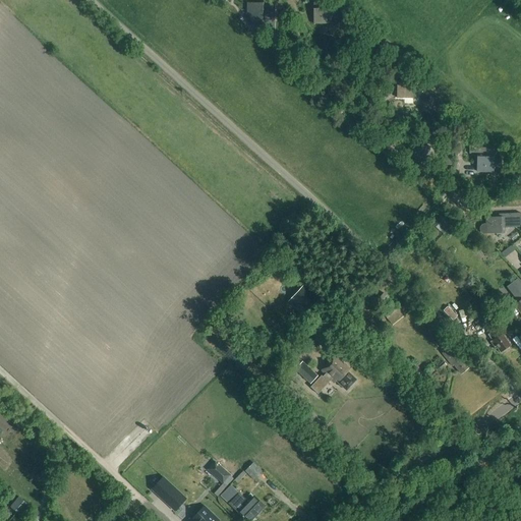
[(325,6),(325,0),(312,0),(313,24),(330,23),(330,6),(325,6)]
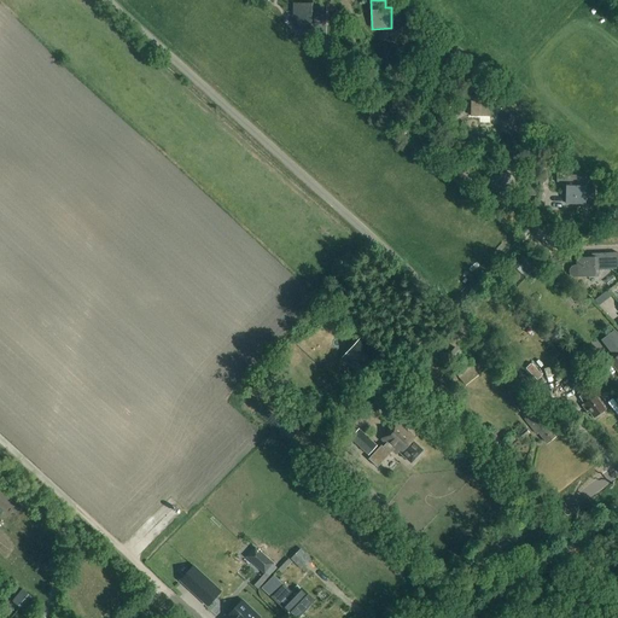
[(321,5),(293,5),(293,24),(296,24),(296,34),(324,34),(324,11),(321,11),(321,5)]
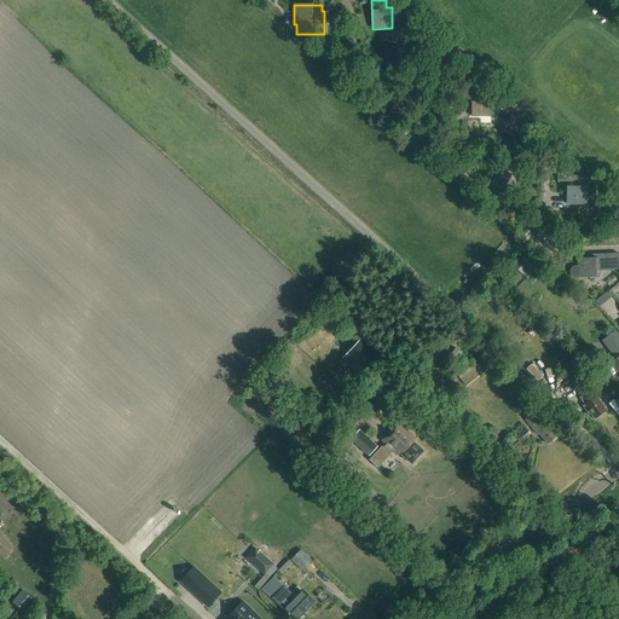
[(335,50),(325,58),(333,67),(342,59),(335,50)]
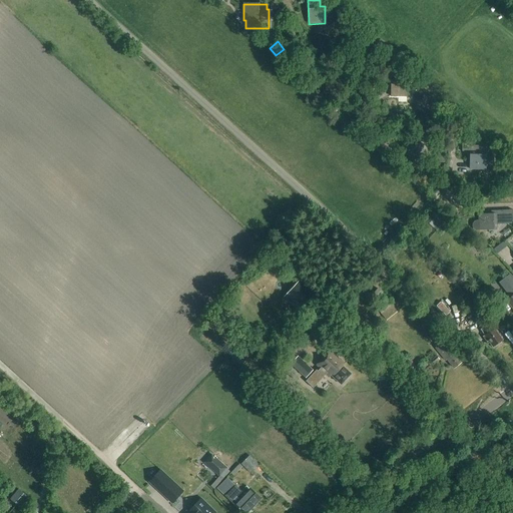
[(362,54),(369,61),(381,49),(374,41),(362,54)]
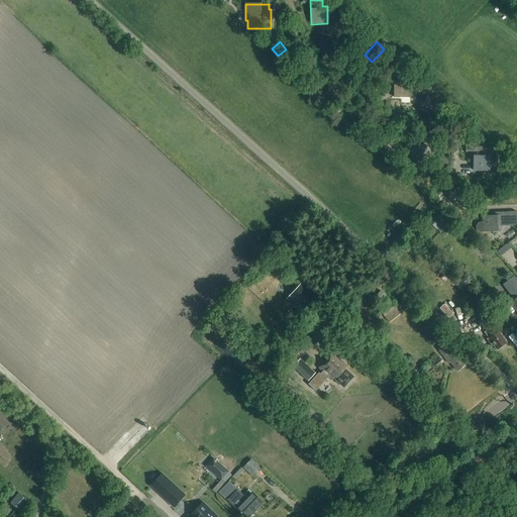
[(410,97),(410,81),(403,80),(403,74),(391,74),(391,83),(394,83),(394,97),(410,97)]
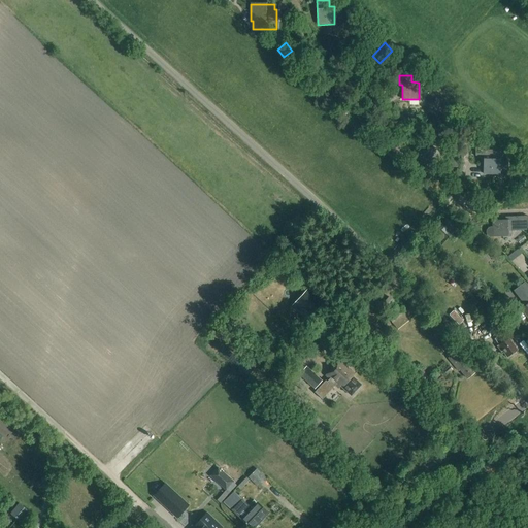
[(414,164),(432,165),(432,156),(433,156),(434,149),(414,147),(414,164)]
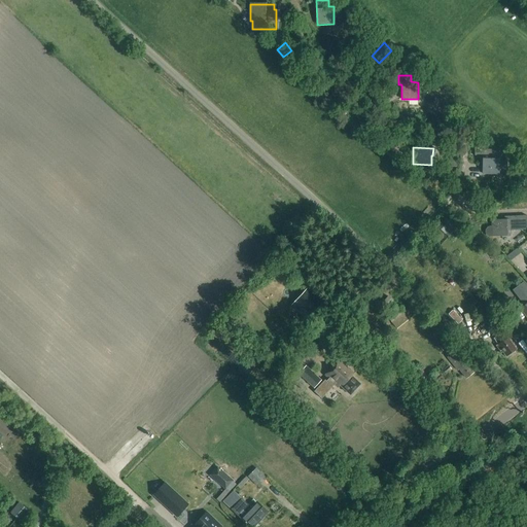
[(483,149),(482,174),(498,174),(499,167),(504,167),(504,151),(492,150),(492,149),(483,149)]
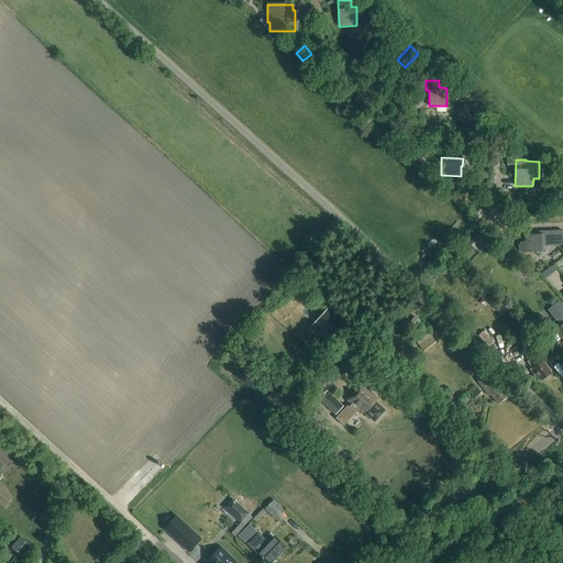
[(552,245),(552,236),(554,236),(555,236),(556,235),(558,234),(558,233),(559,232),(559,231),(542,232),(542,234),(525,235),(526,242),(523,242),(521,242),(520,243),(519,244),(518,246),(518,247),(518,249),(518,250),(519,251),(520,252),(521,253),(545,252),(545,242),(547,242),(547,245),(552,245)]
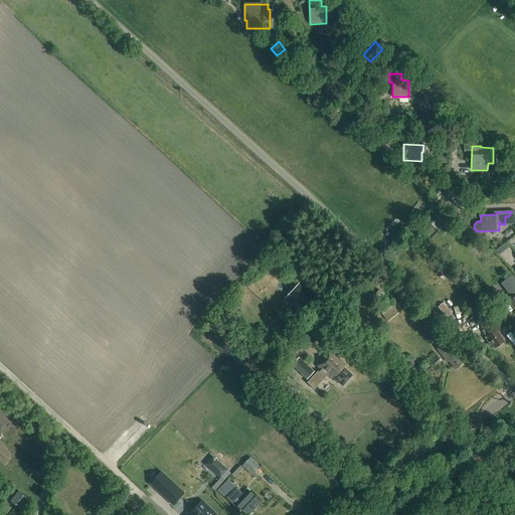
[(508,241),(497,248),(501,253),(512,246),(508,241)]
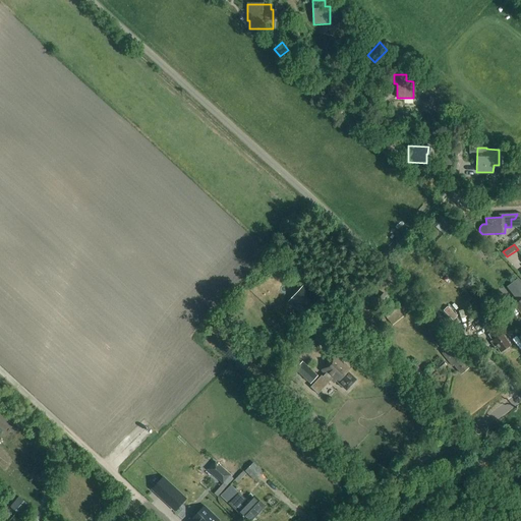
[(520,284),(517,279),(507,287),(518,302),(514,305),(520,314),(520,284)]
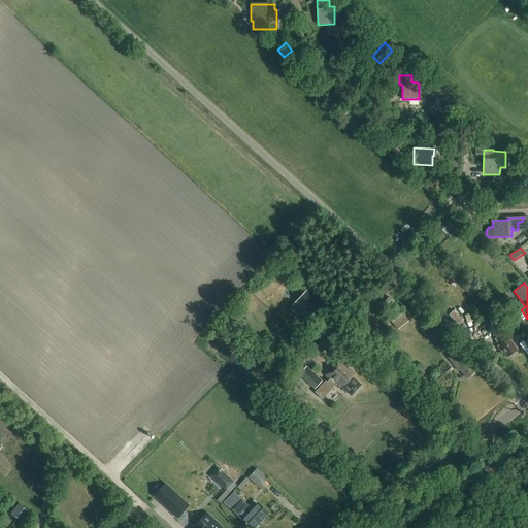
[(307,287),(295,301),(311,315),(323,301),(307,287)]
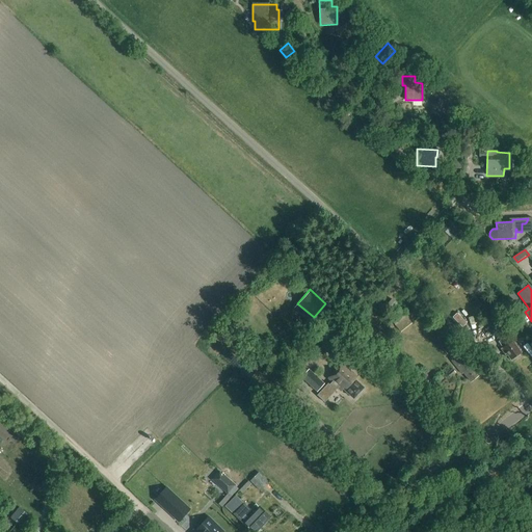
[(391,311),(396,303),(392,299),(386,307),(391,311)]
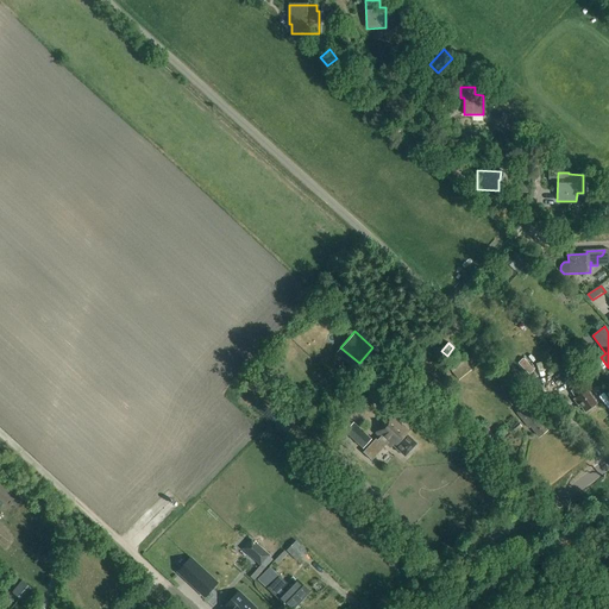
[(546,362),(557,352),(550,345),(539,355),(546,362)]
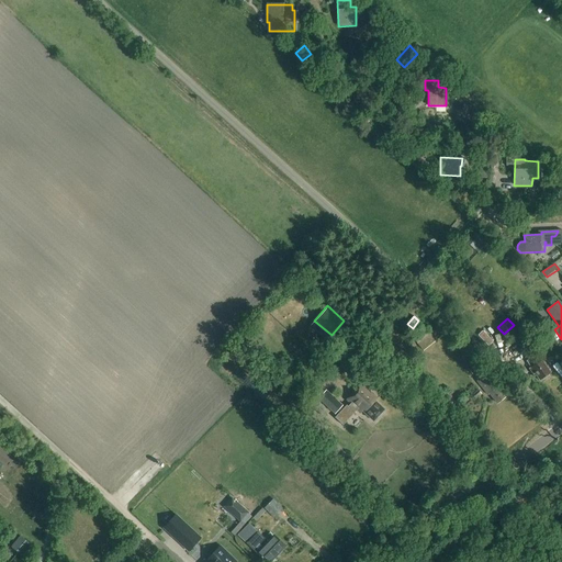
[(535,335),(523,322),(516,328),(527,341),(535,335)]
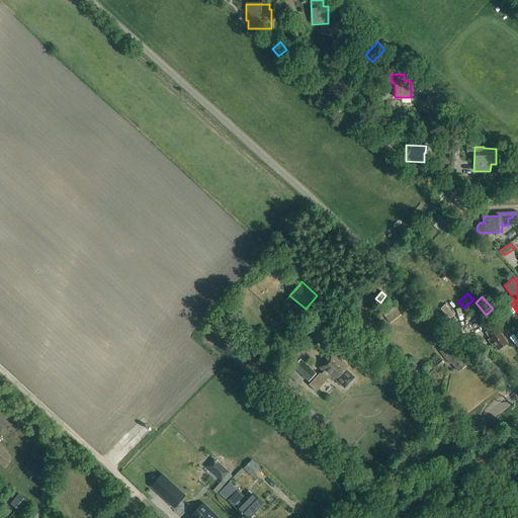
[(384,317),(390,324),(410,309),(404,301),(384,317)]
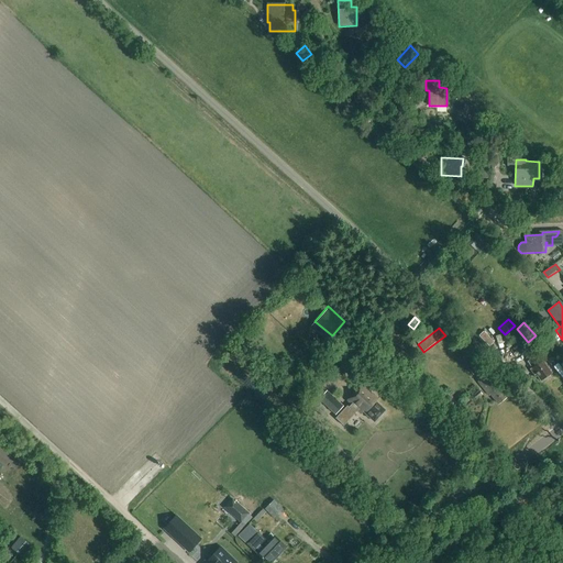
[(538,349),(547,362),(554,356),(545,343),(538,349)]
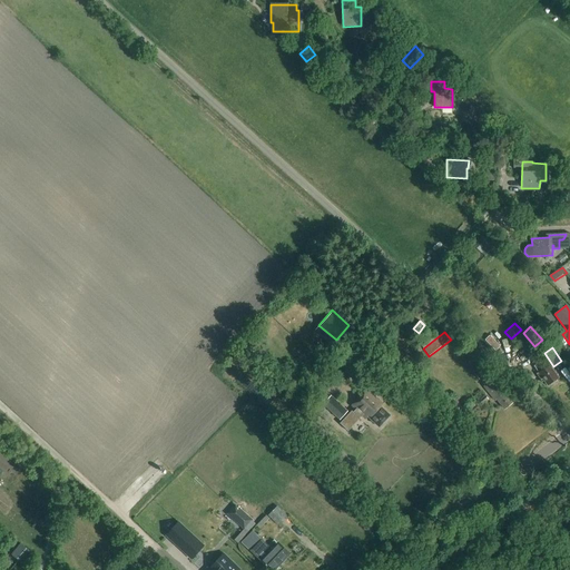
[(547,386),(558,379),(543,359),(533,366),(539,372),(536,374),(540,380),(541,379),(547,386)]
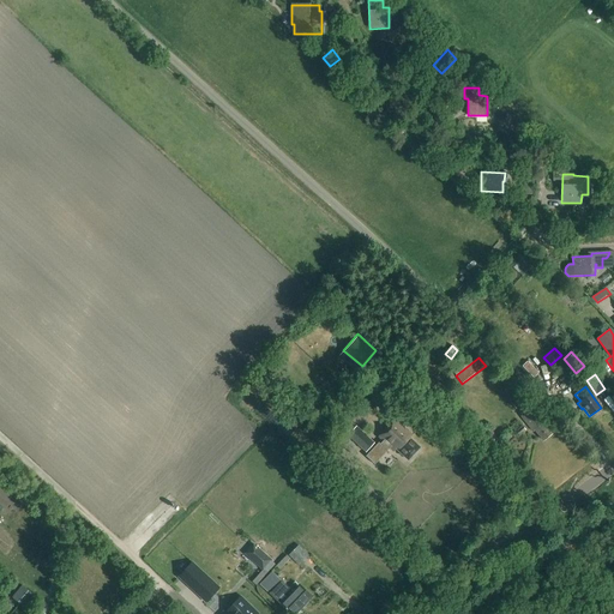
[(511,404),(516,409),(527,401),(523,396),(511,404)]
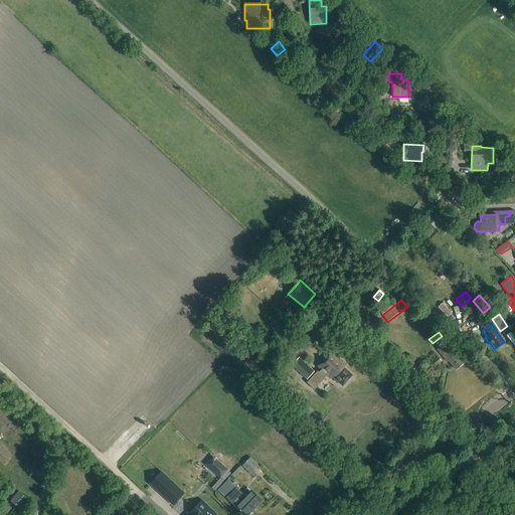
[(462,364),(452,350),(453,349),(447,342),(436,350),(445,362),(448,360),(455,369),(462,364)]
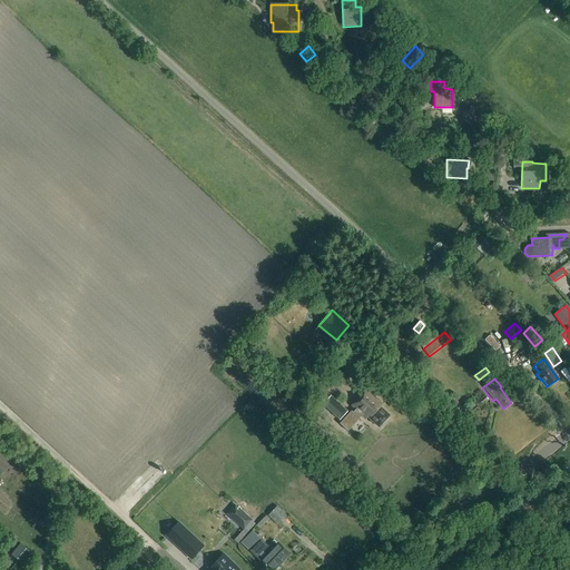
[(347,432),(362,416),(365,419),(367,416),(379,428),(389,415),(380,408),(382,405),(365,390),(351,406),(354,409),(340,425),(347,432)]
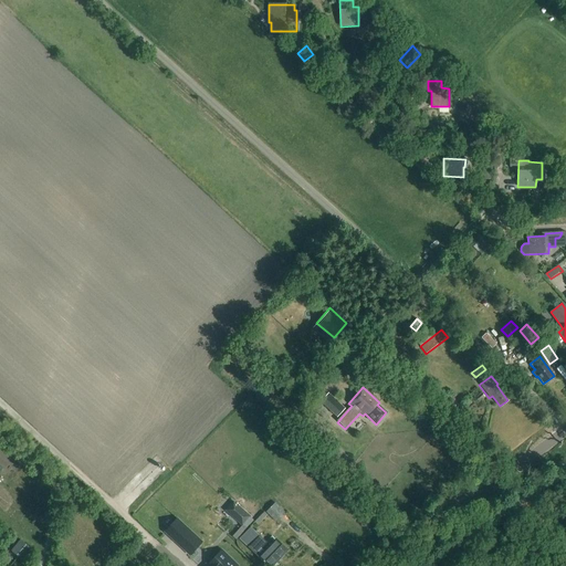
[(481,392),(475,397),(479,401),(484,397),(481,392)]
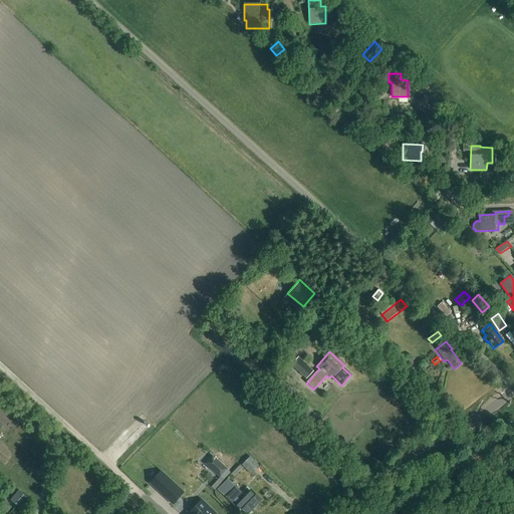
[(306,378),(312,371),(297,357),(291,364),(306,378)]
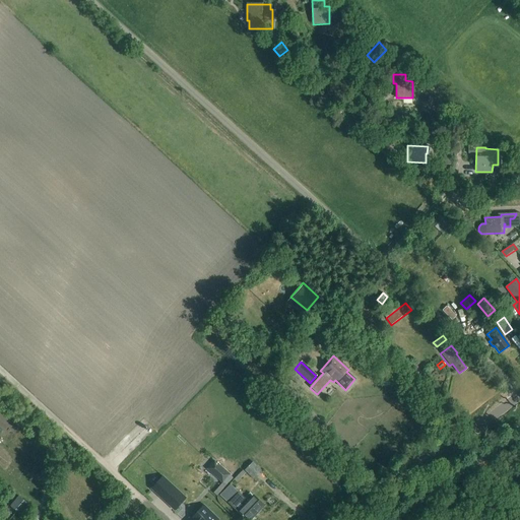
[(226,485),(233,478),(230,475),(230,474),(214,460),(206,469),(221,483),(222,482),(224,483),(226,485)]
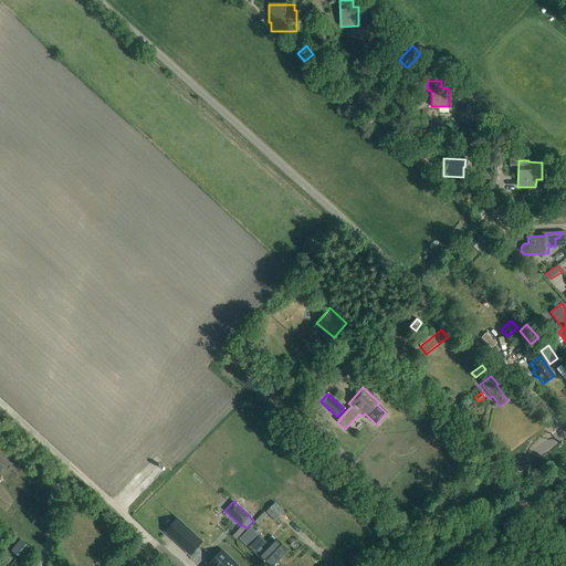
[(284,512),(275,503),(265,512),(275,522),(284,512)]
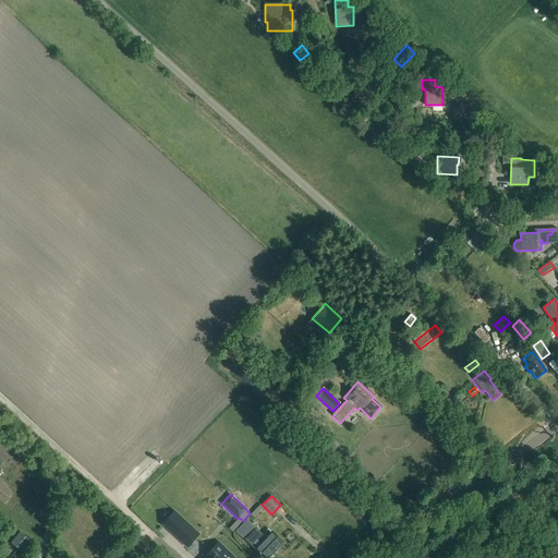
[(173,511),(161,524),(186,547),(198,534),(173,511)]
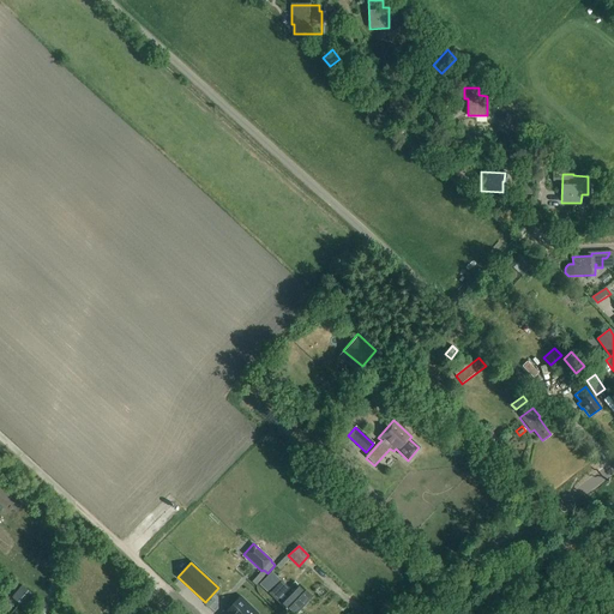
[(286,611),(289,613),(295,613),(313,597),(299,584),(298,585),(295,582),(289,588),(281,581),(269,594),(281,606),(280,607),(284,612),(286,611)]
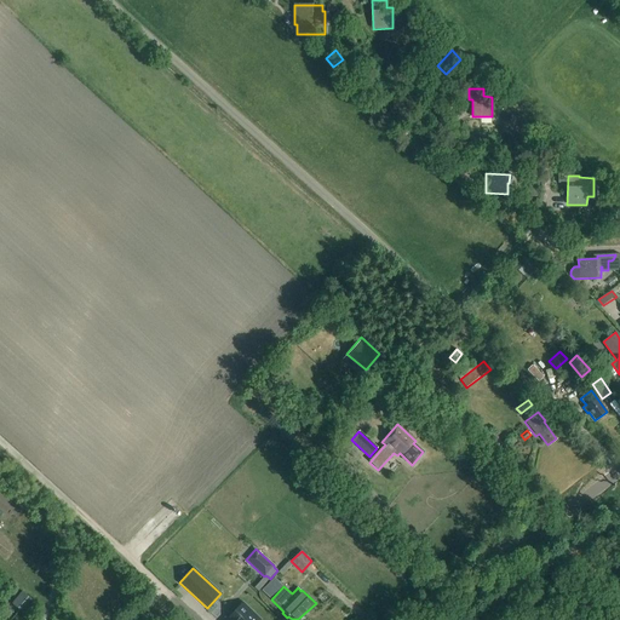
[(36,601),(24,591),(15,603),(26,613),(36,601)]
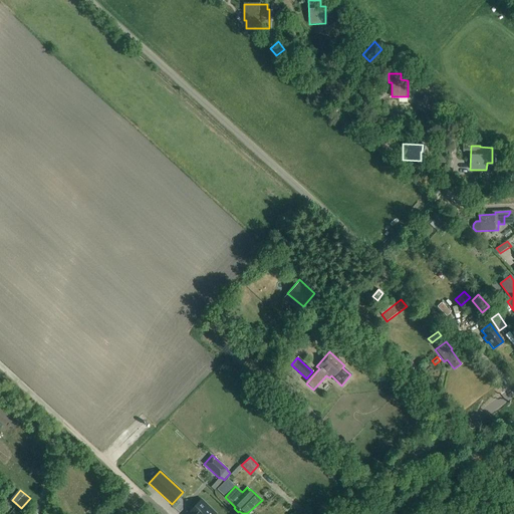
[(208,505),(201,499),(186,513),(214,513),(216,513),(208,505)]
